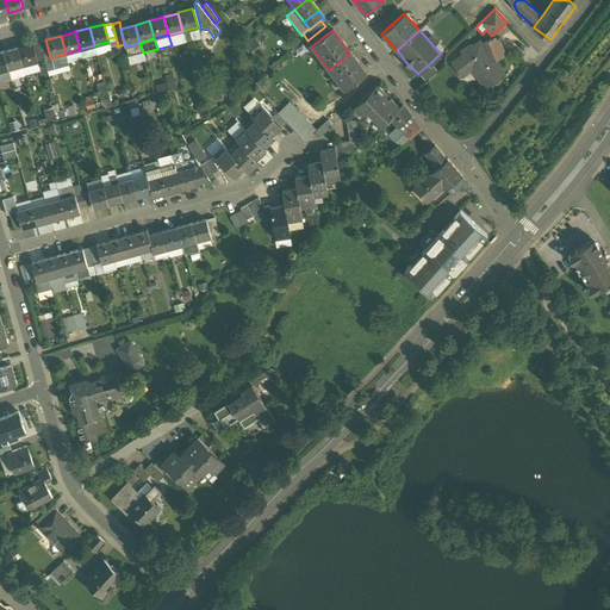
[(496,39),(481,44),(479,41),(472,47),(471,45),(460,53),(462,56),(452,63),(460,75),(471,68),(483,85),(487,81),(491,86),(504,75),(493,60),(502,56),(496,39)]
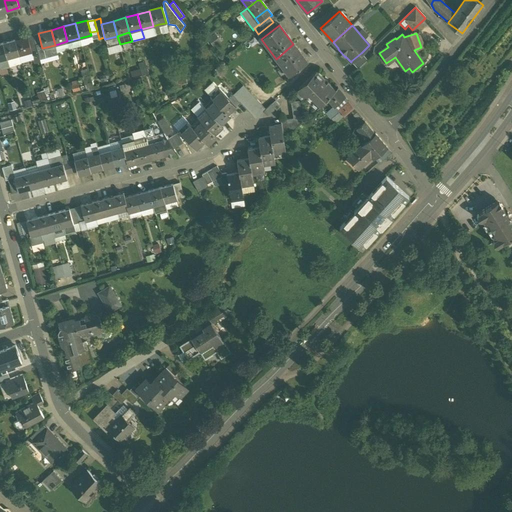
[(38,34),(33,35),(37,49),(42,48),(38,34)]
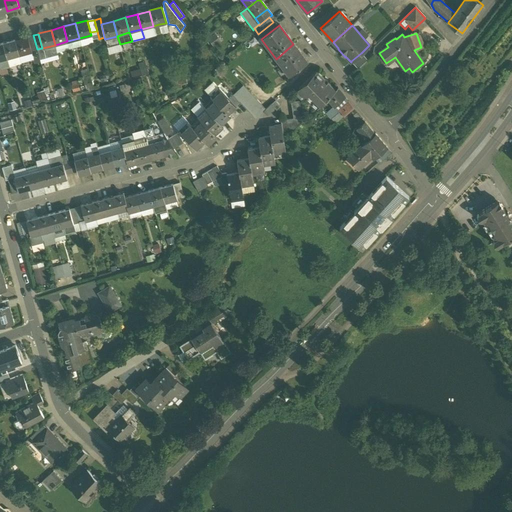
[(37,49),(33,35),(27,37),(31,51),(33,59),(34,63),(40,61),(39,57),(37,49)]
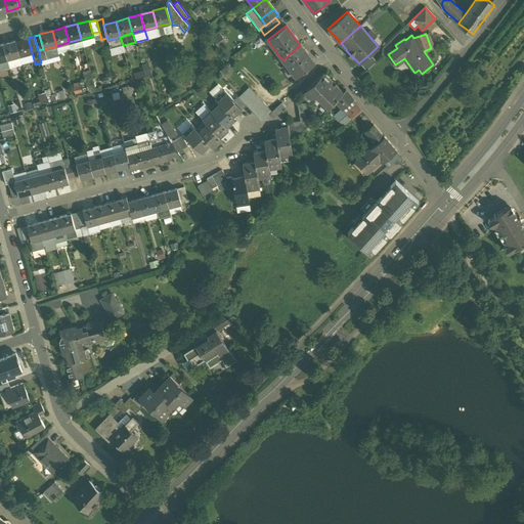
[(28,37),(15,41),(19,56),(32,52),(28,38),(28,37)]
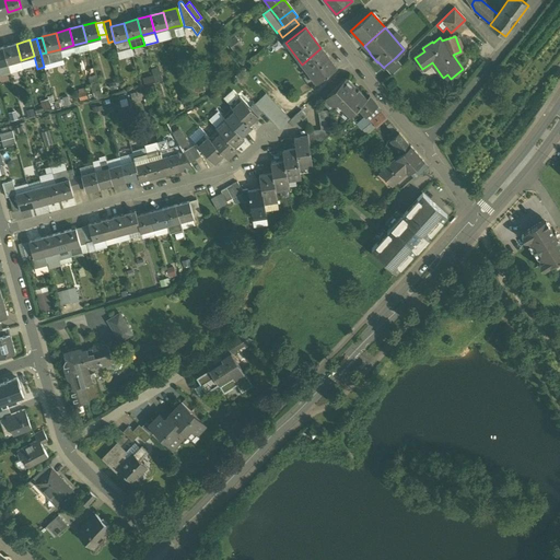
[(128,39),(115,43),(117,53),(131,48),(128,39)]
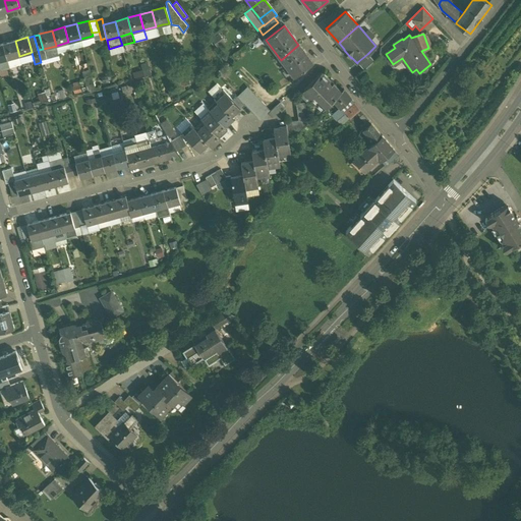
[(15,41),(2,44),(7,59),(19,56),(15,41)]
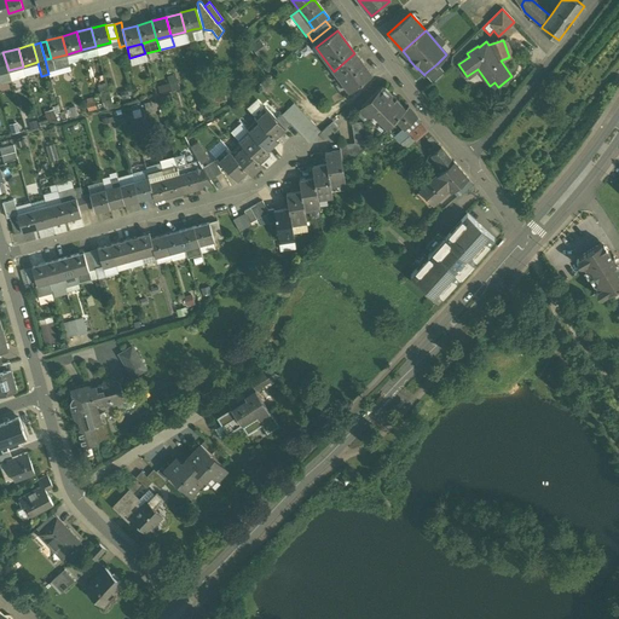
[(354,53),(334,71),(350,92),(371,76),(354,53)]
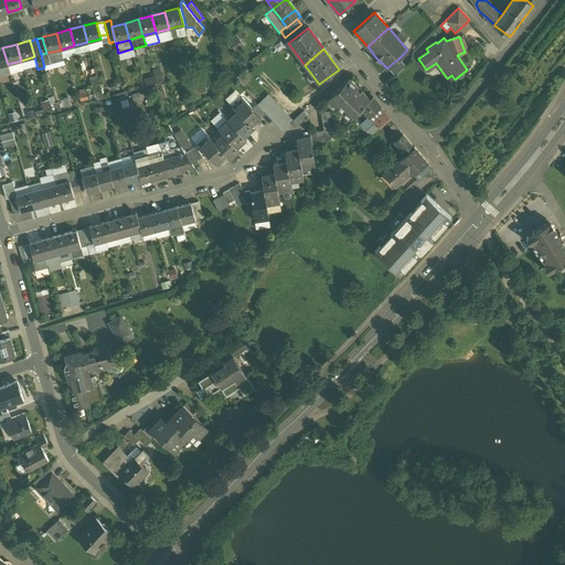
[(61,50),(46,53),(41,54),(43,63),(63,57),(61,50)]
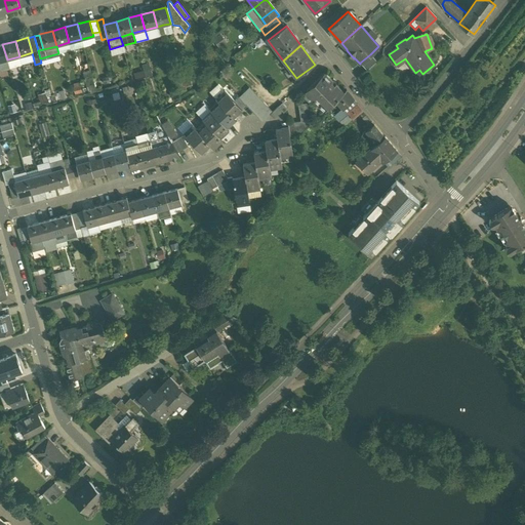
[(32,52),(19,56),(22,64),(34,61),(32,52)]
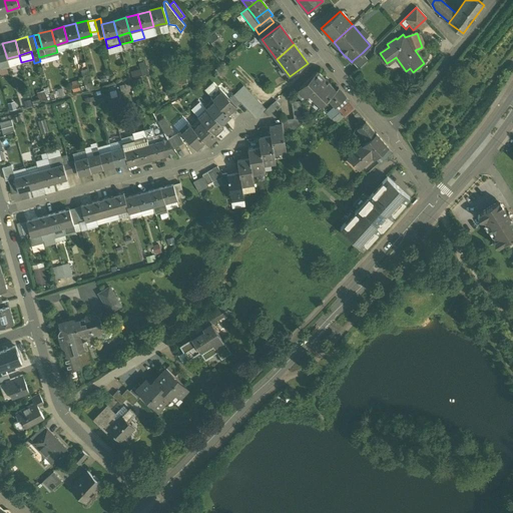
[(362,53),(352,61),(359,68),(368,60),(362,53)]
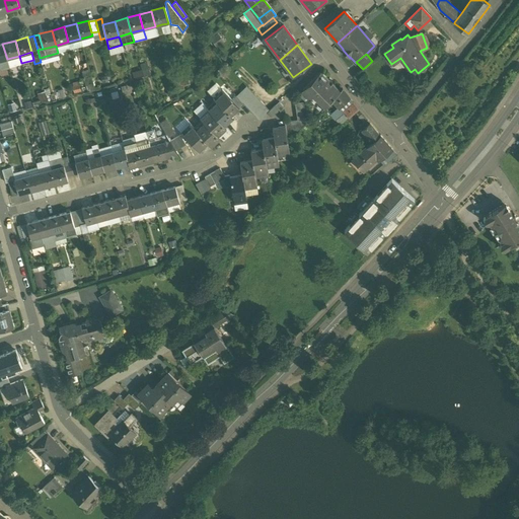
[(7,59),(6,59),(8,66),(21,63),(19,56),(7,59)]
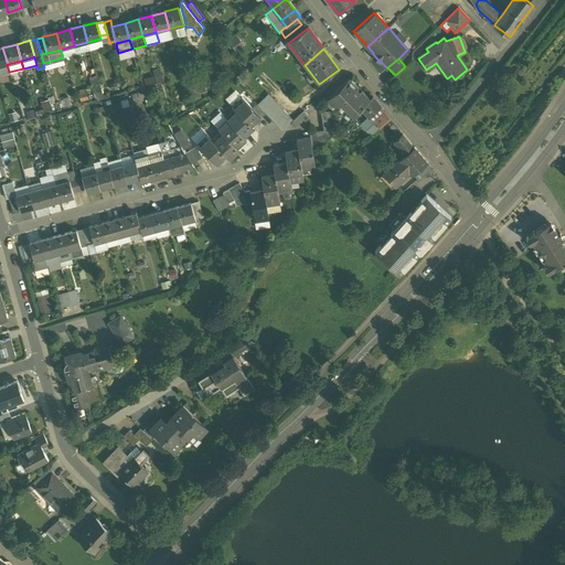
[(7,64),(0,65),(0,74),(0,75),(10,73),(9,72),(7,64)]
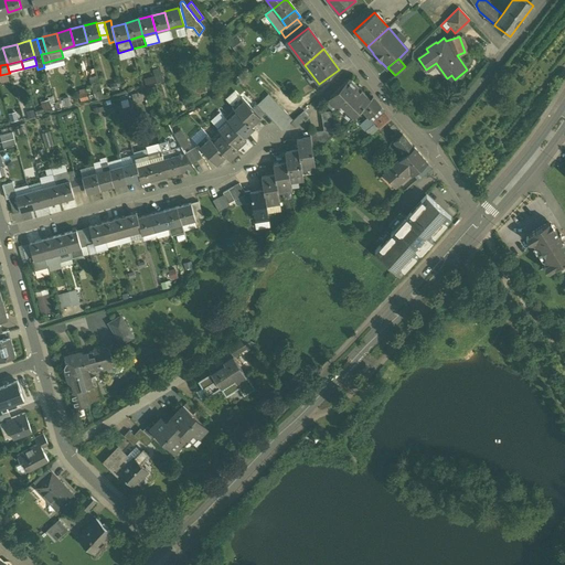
[(370,99),(349,77),(331,95),(338,105),(337,106),(343,114),(345,113),(351,118),(361,108),(370,99)]
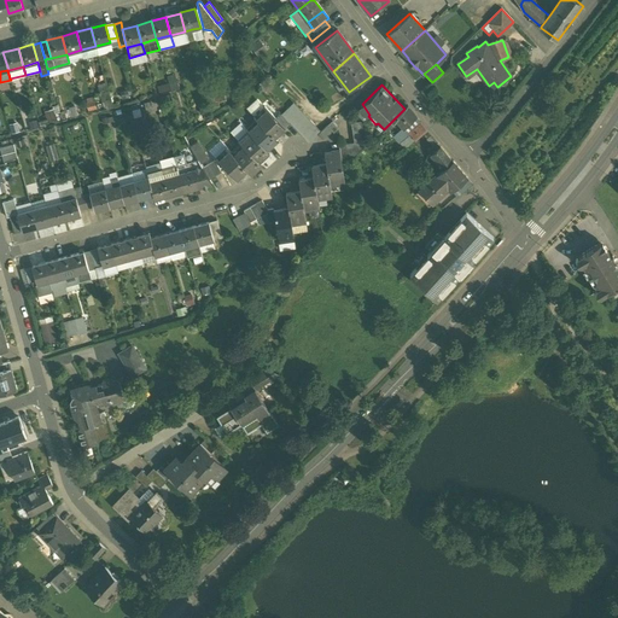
[(246,105),(251,114),(263,108),(258,99),(246,105)]
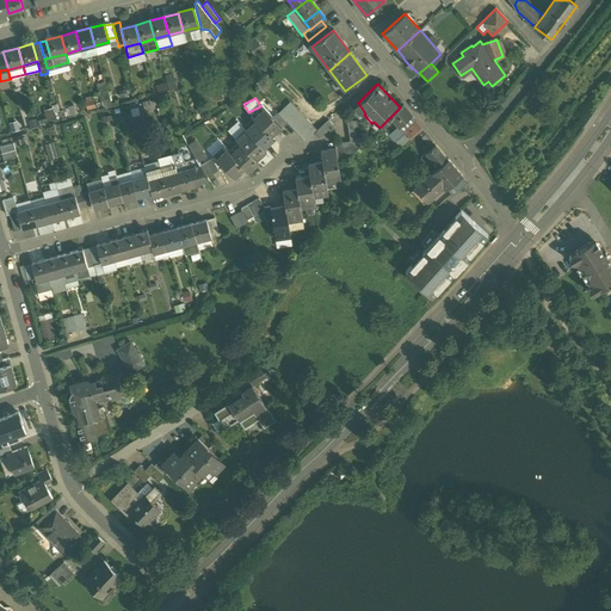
[(290,103),(278,113),(284,119),(296,109),(290,103)]
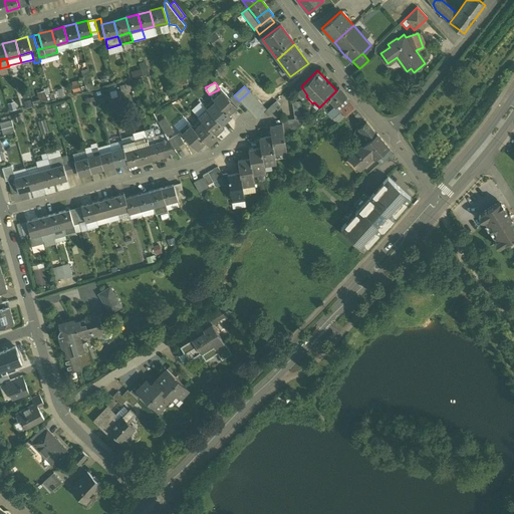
[(336,90),(328,98),(335,107),(346,97),(339,88),(336,90)]
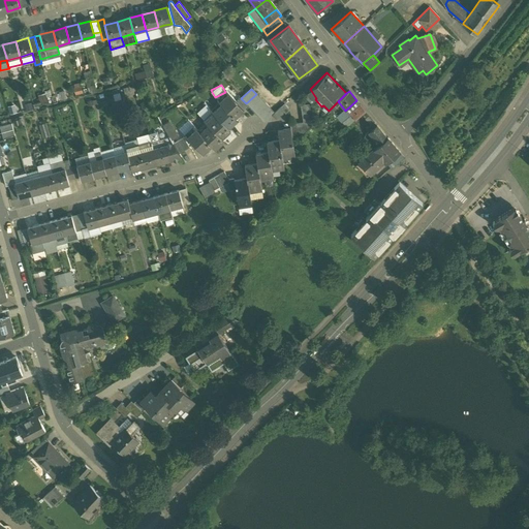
[(236,103),(226,92),(217,100),(219,102),(235,119),(244,112),(236,103)]
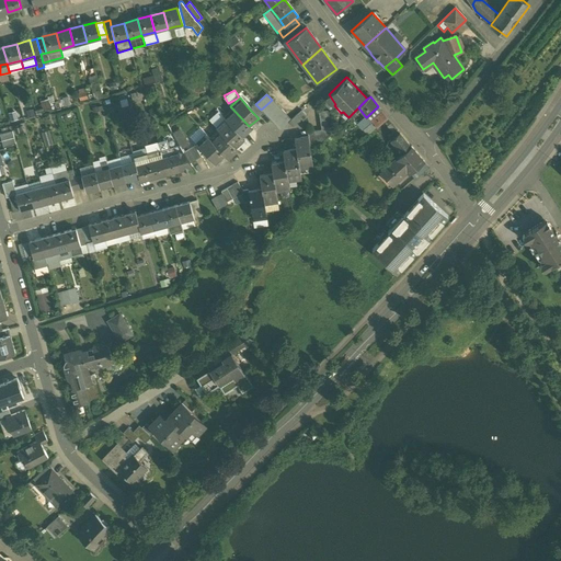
[(272,100),(261,110),(263,113),(265,115),(276,105),(272,100)]
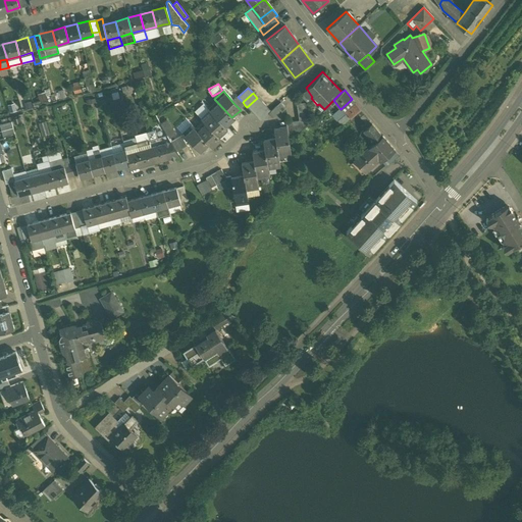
[(238,97),(232,102),(241,110),(245,105),(243,102),(238,97)]
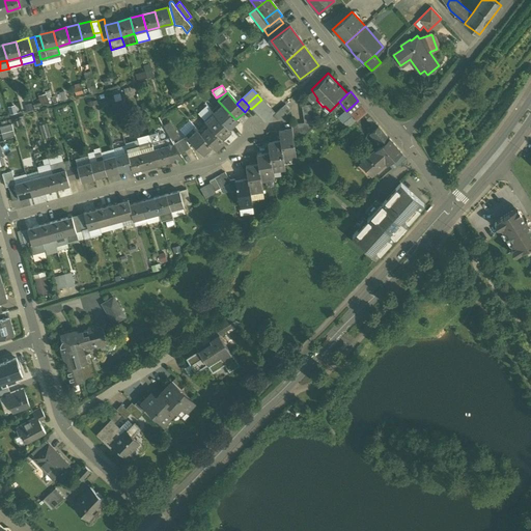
[(261,100),(251,109),(255,114),(266,105),(261,100)]
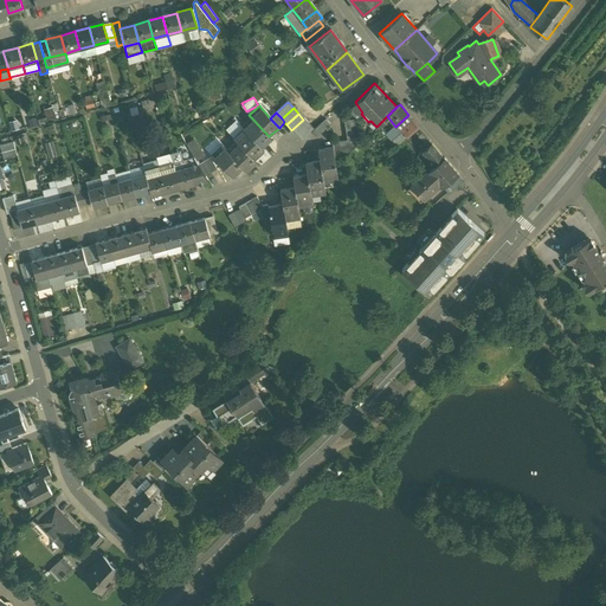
[(269,136),(251,117),(242,127),(244,129),(262,148),(271,140),(269,136)]
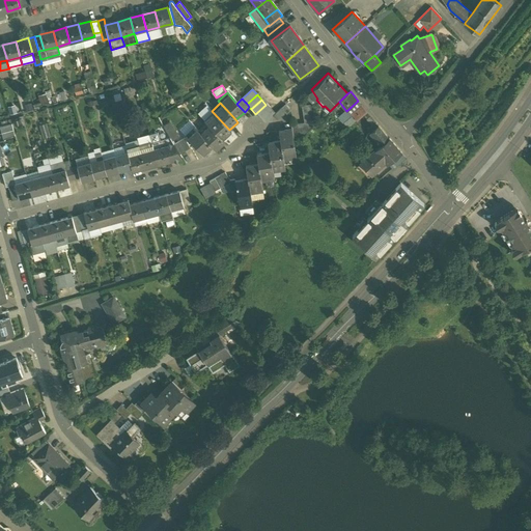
[(266,105),(255,114),(260,119),(271,110),(266,105)]
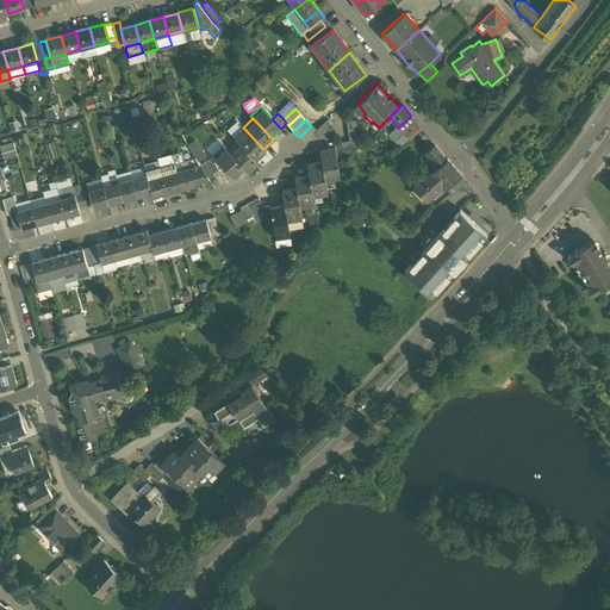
[(328,120),(323,125),(327,130),(329,132),(334,128),(328,120)]
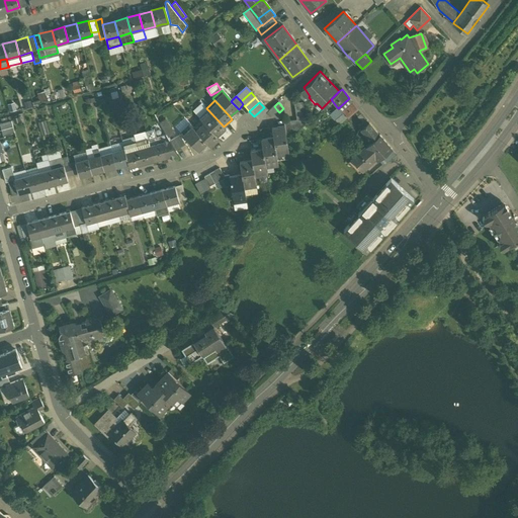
[(354,104),(348,110),(352,114),(358,109),(354,104)]
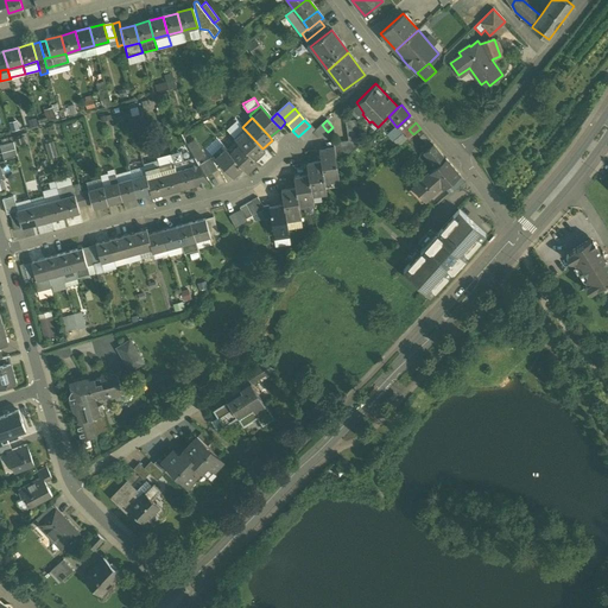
[(315,131),(312,133),(316,138),(325,130),(322,125),(315,131)]
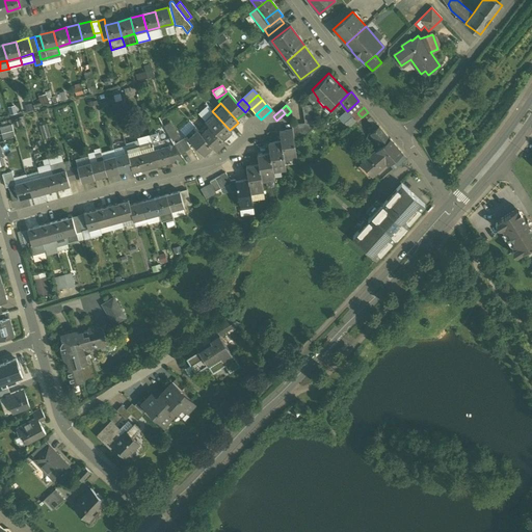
[(271,110),(261,120),(265,124),(273,116),(275,114),(271,110)]
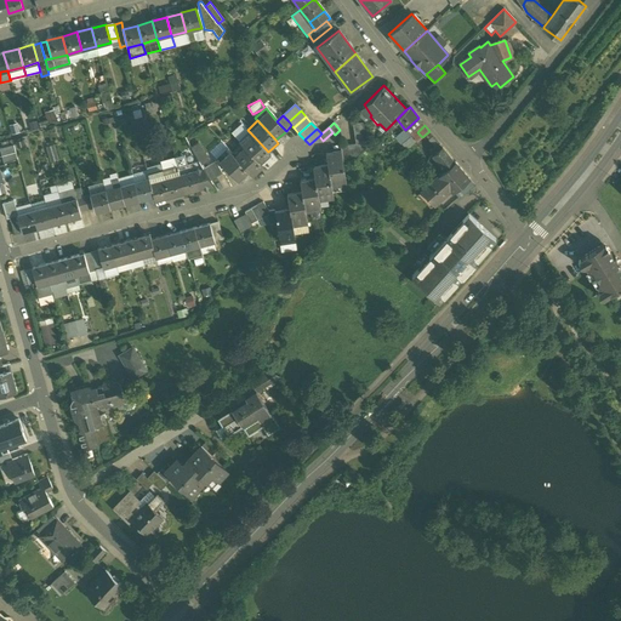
[(268,152),(250,132),(239,141),(241,144),(260,164),(271,155),(268,152)]
